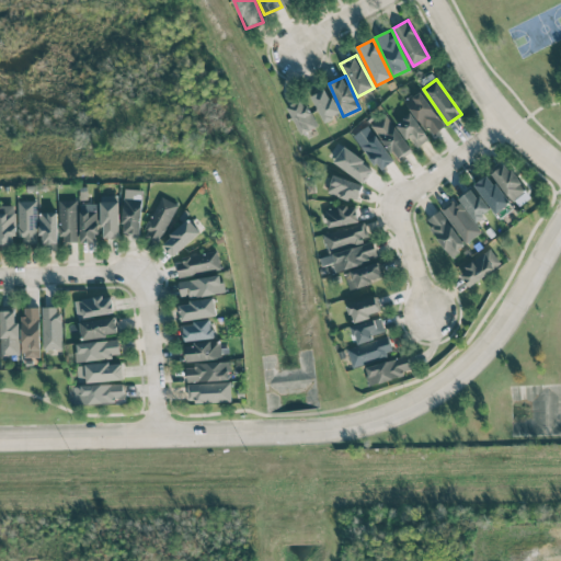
[(323,122),(340,114),(328,88),(311,95),(323,122)]
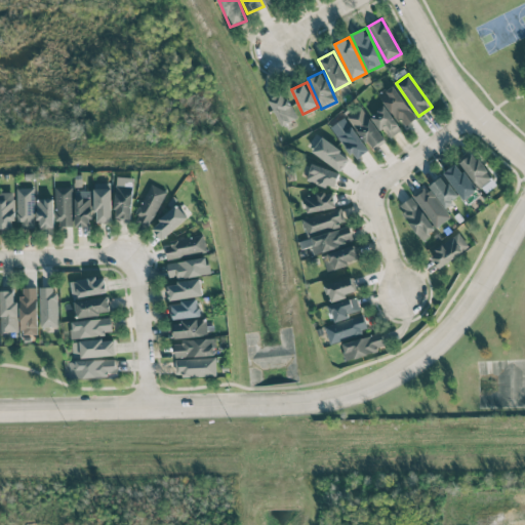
[(403,128),(416,118),(392,84),(378,94),(403,128)]
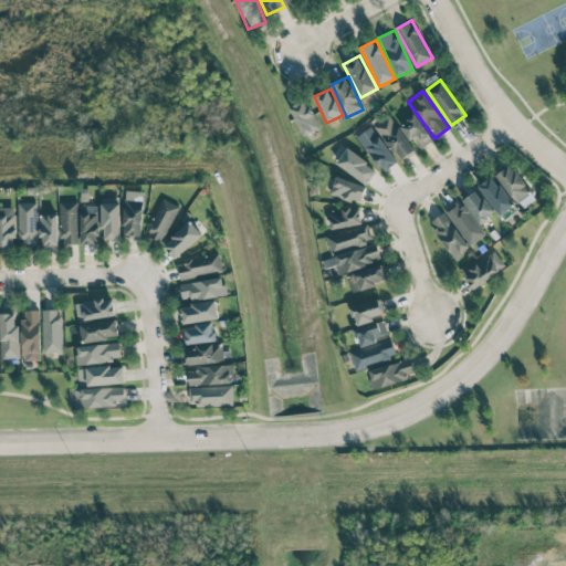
[(302,135),(318,129),(308,101),(291,106),(302,135)]
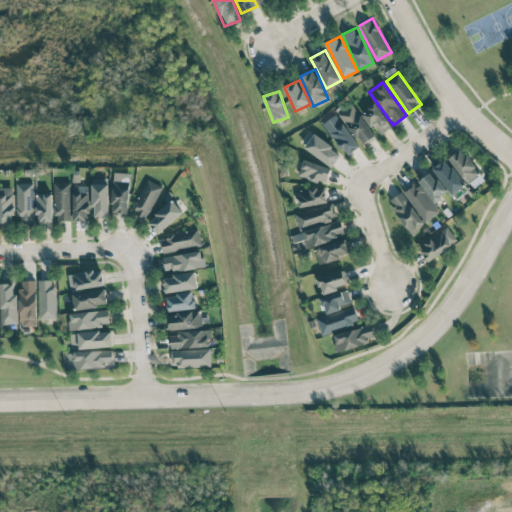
[(340,113),(361,146),(375,138),(354,104),(340,113)]
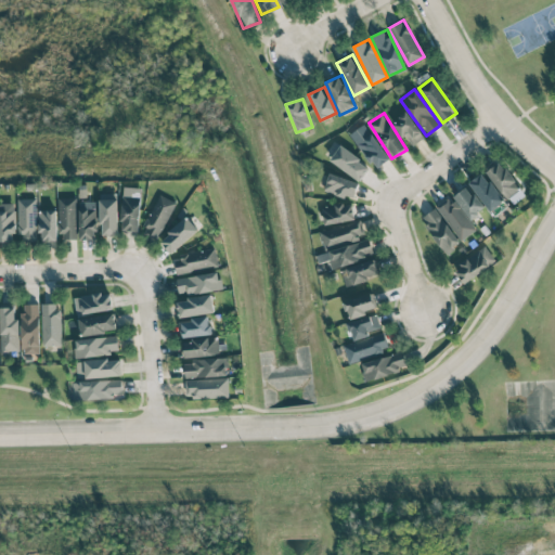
[(424,138),(408,113),(391,124),(401,139),(405,136),(412,145),(424,138)]
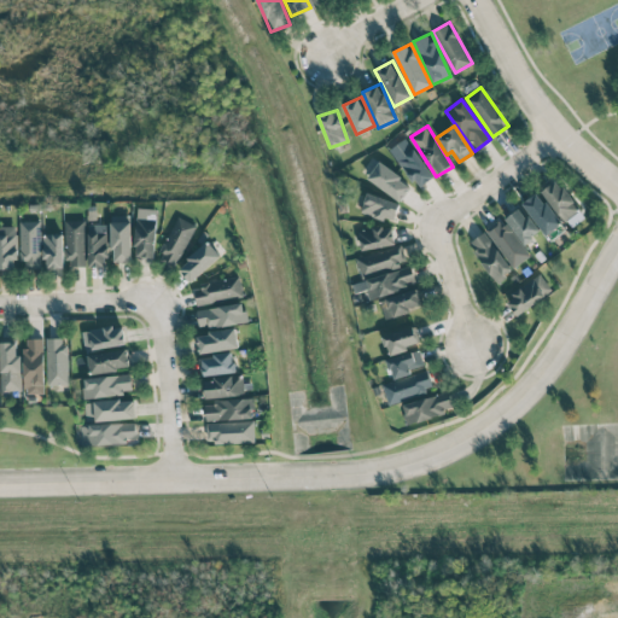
[(419,188),(433,176),(404,139),(389,151),(419,188)]
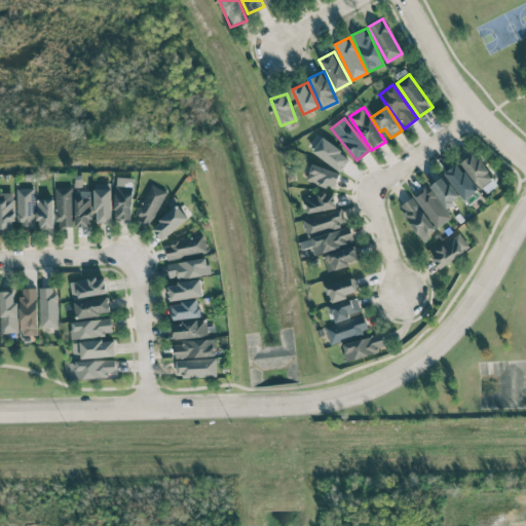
[(312,152),(341,172),(350,157),(323,138),(312,152)]
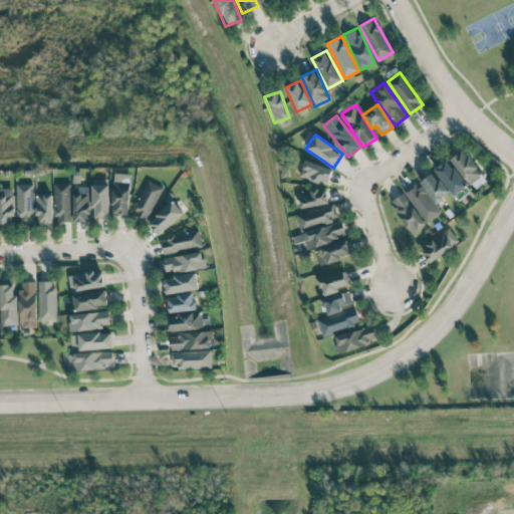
[(487,180),(463,149),(450,159),(474,190),(487,180)]
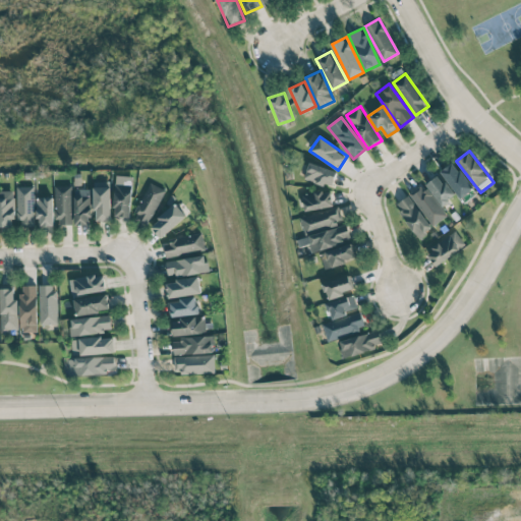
[(440,172),(460,198),(473,189),(454,162),(440,172)]
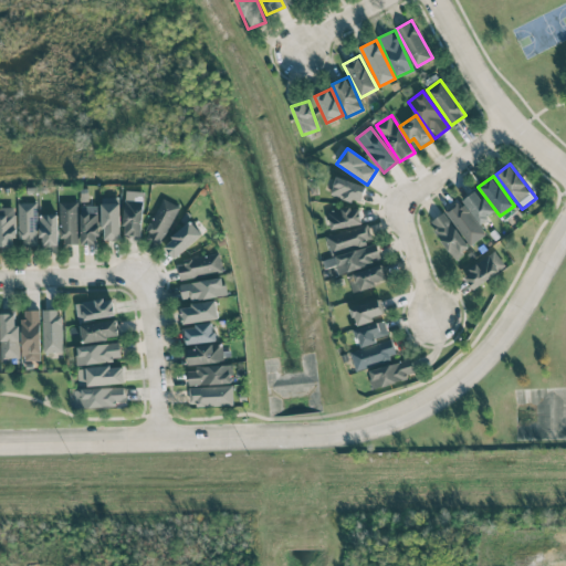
[(331,195),(360,203),(366,186),(336,177),(331,195)]
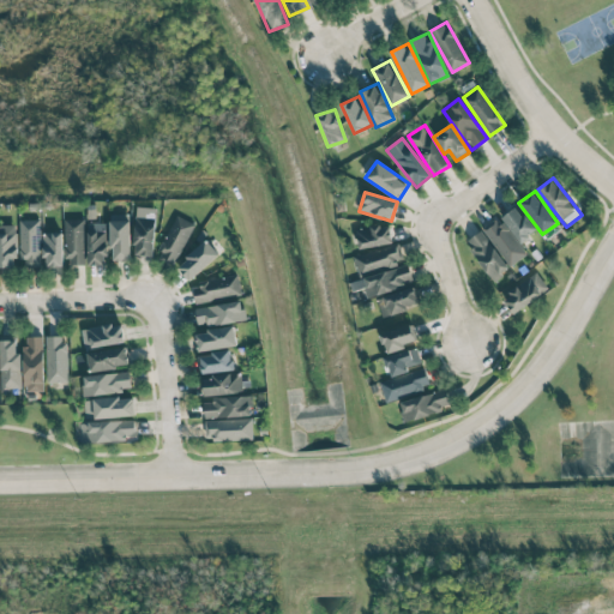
[(535,233),(518,204),(501,215),(518,242),(535,233)]
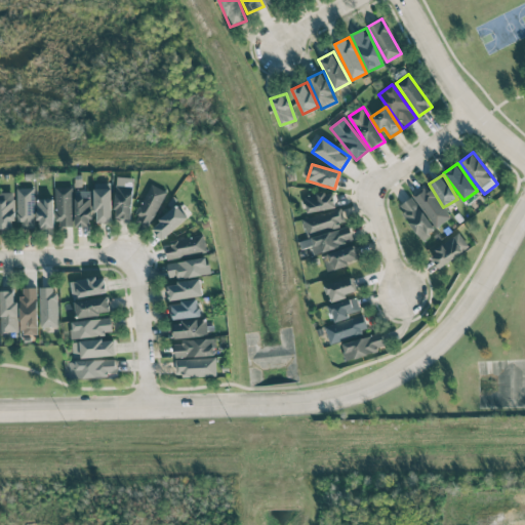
[(115,218),(131,218),(132,177),(116,177),(115,218)]
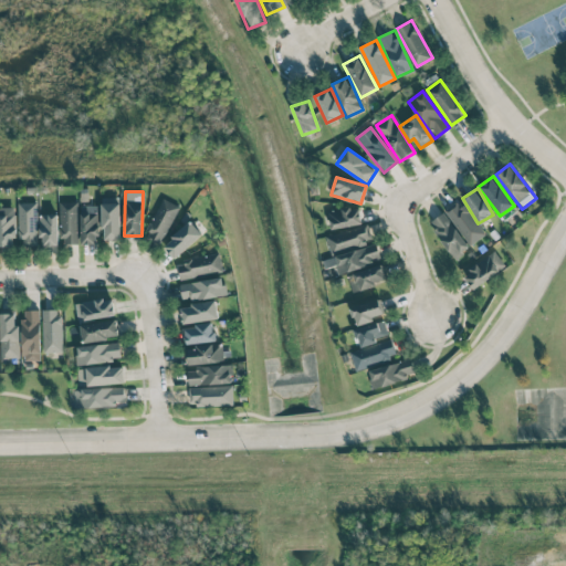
[(145,237),(161,244),(179,206),(161,198),(145,237)]
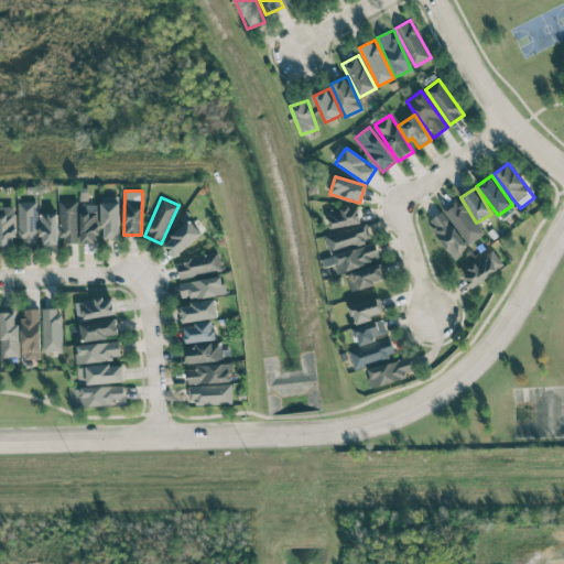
[(427,220),(452,257),(484,236),(459,199),(427,220)]
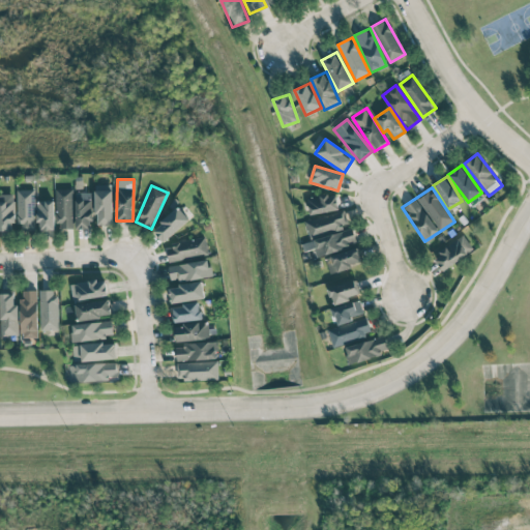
[(74,189),(58,188),(57,229),(74,229),(74,189)]
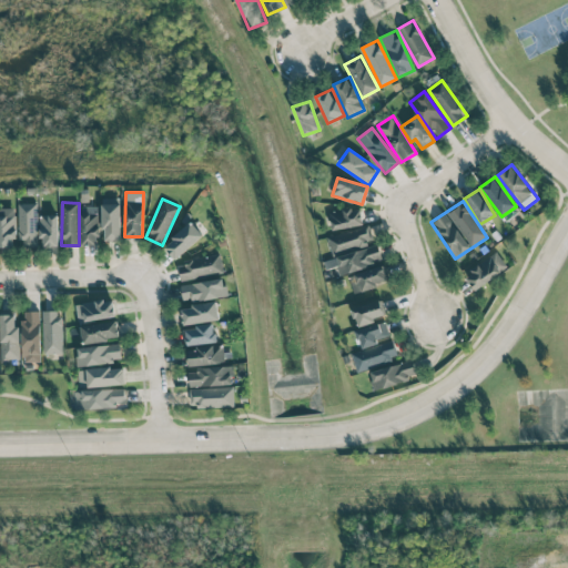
[(38,203),(20,203),(19,246),(37,247),(38,203)]
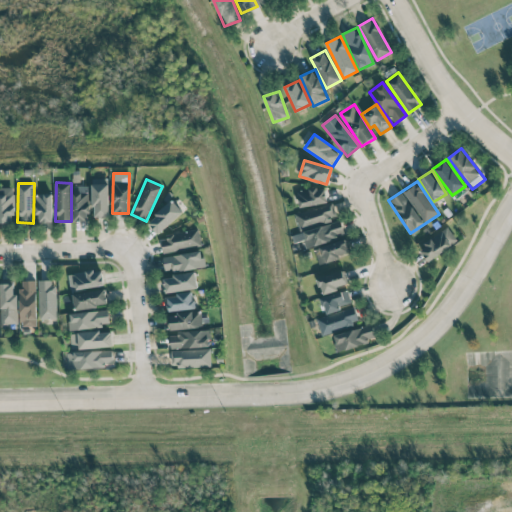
[(92,184),(93,218),(109,218),(108,184),(92,184)]
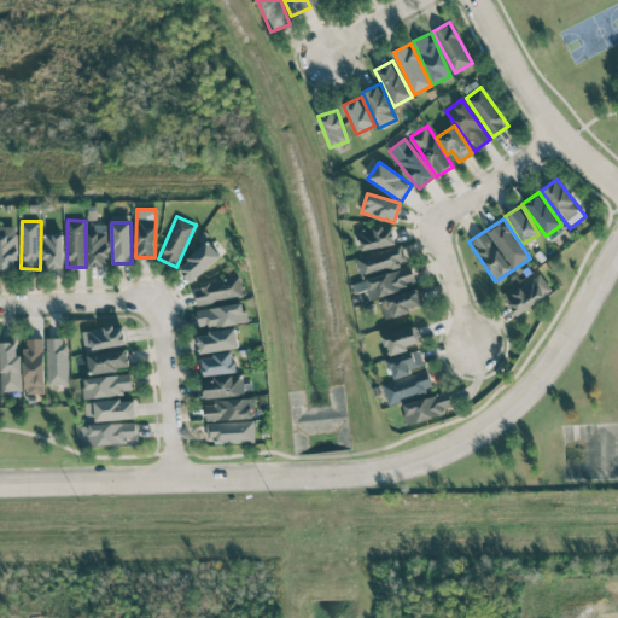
[(88,267),(108,268),(109,225),(89,225),(88,267)]
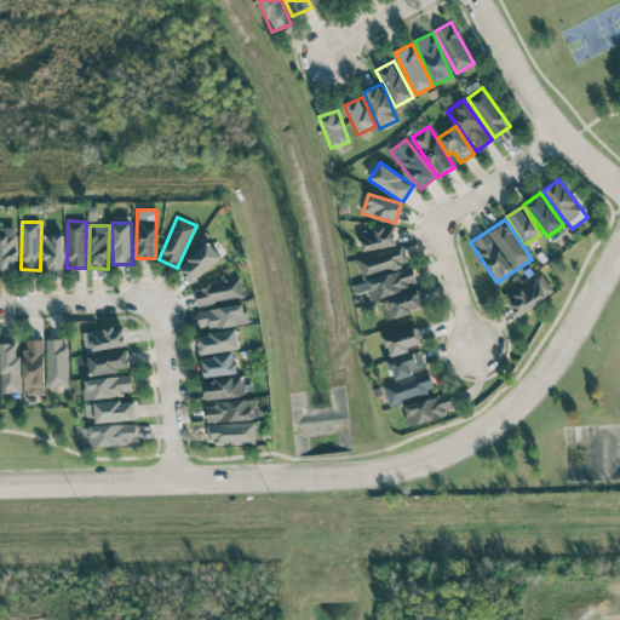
[(363,252),(399,245),(394,225),(359,233),(363,252)]
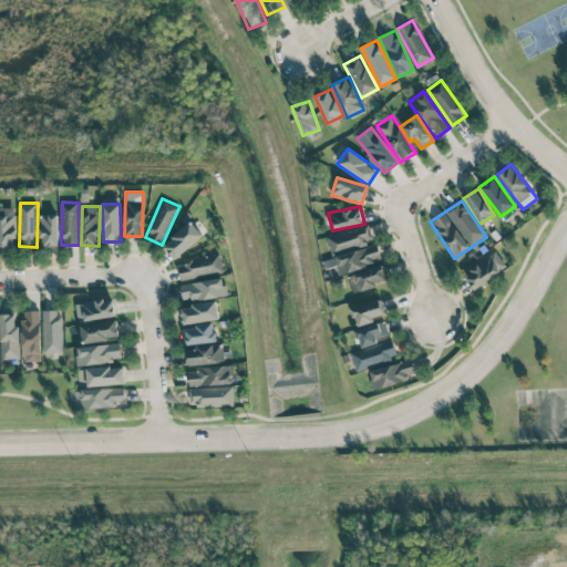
[(0,247),(16,247),(16,208),(0,207),(0,247)]
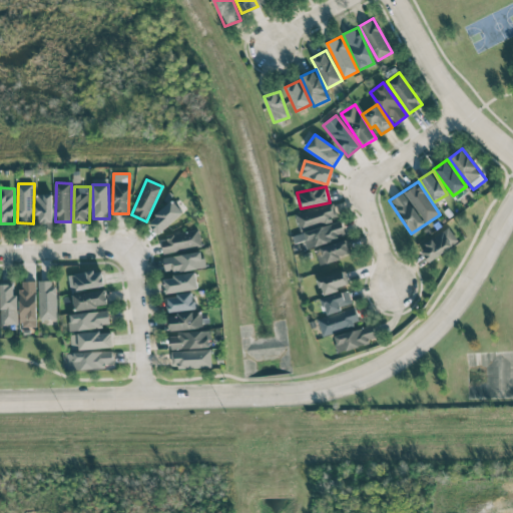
[(36,194),(37,222),(53,222),(52,194),(36,194)]
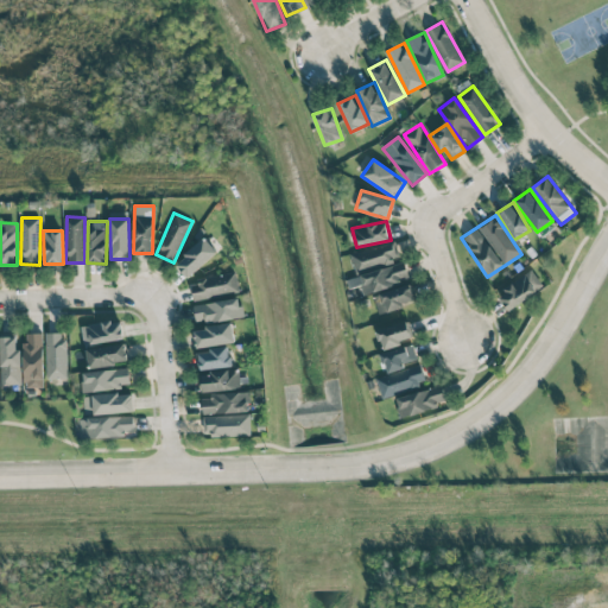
[(217,252),(204,238),(175,265),(188,279),(217,252)]
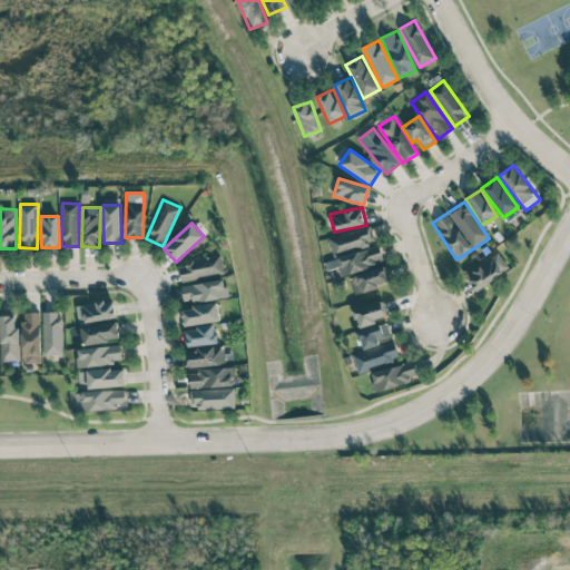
[(328,238),(333,255),(375,243),(371,226),(328,238)]
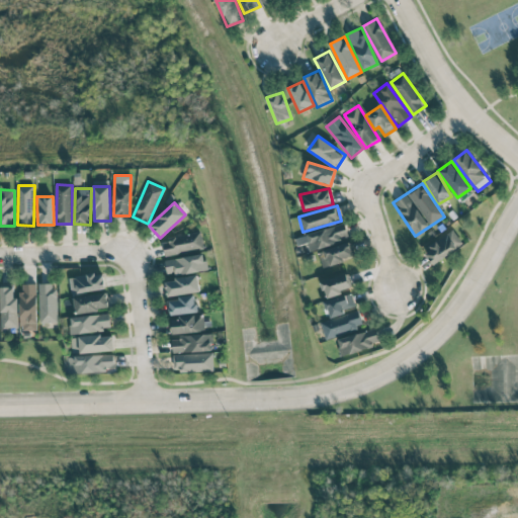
[(310,251),(349,239),(344,223),(295,238),(298,246),(308,243),(310,251)]
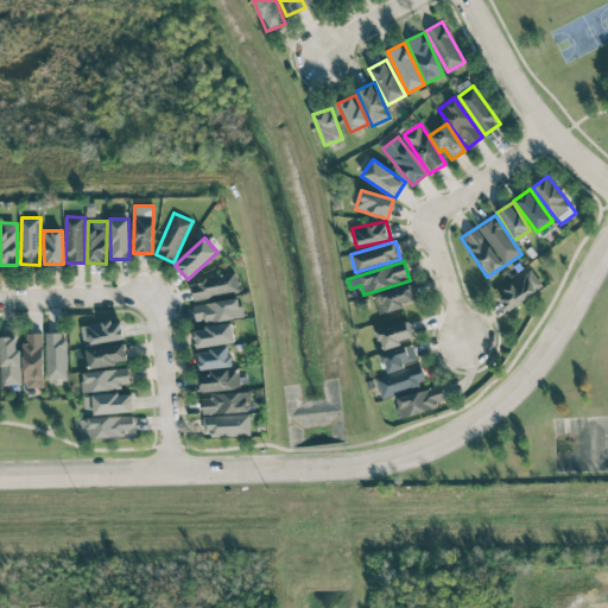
[(498,296),(510,311),(543,285),(531,270),(498,296)]
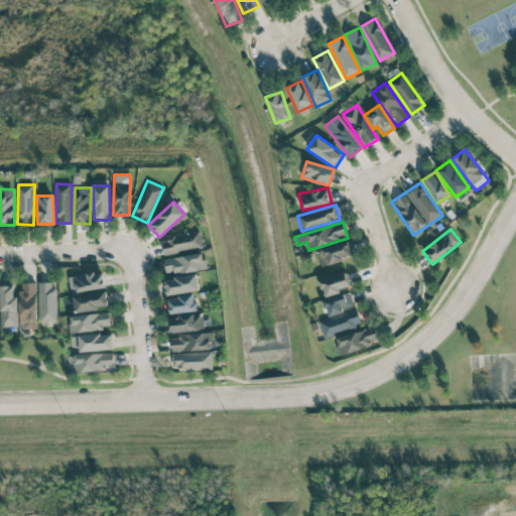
[(164,255),(204,248),(201,232),(161,238),(164,255)]
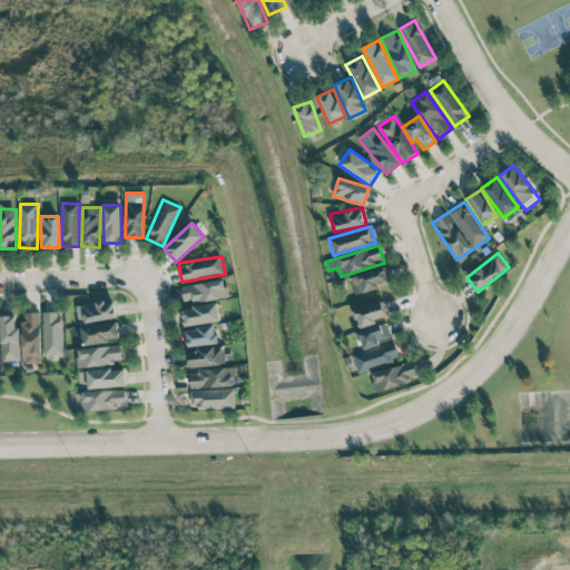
[(390,283),(384,266),(350,277),(355,294),(390,283)]
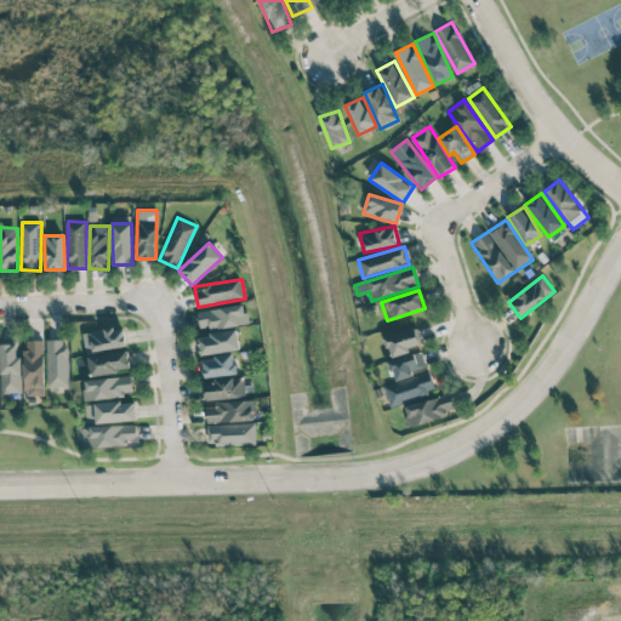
[(198,312),(200,330),(249,323),(245,305),(198,312)]
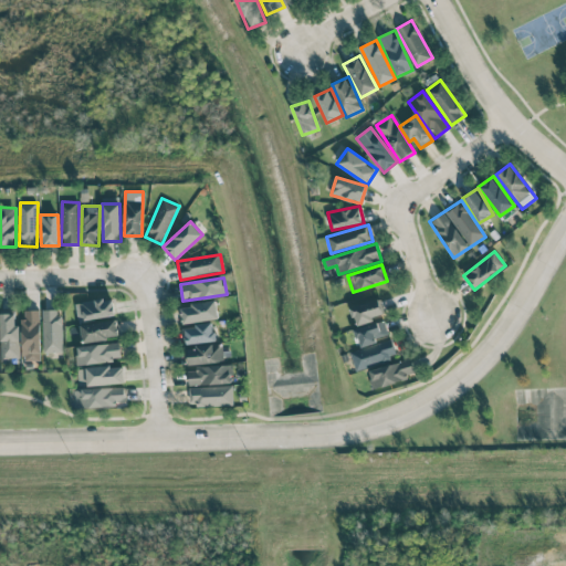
[(113,299),(75,302),(76,320),(115,316),(113,299)]
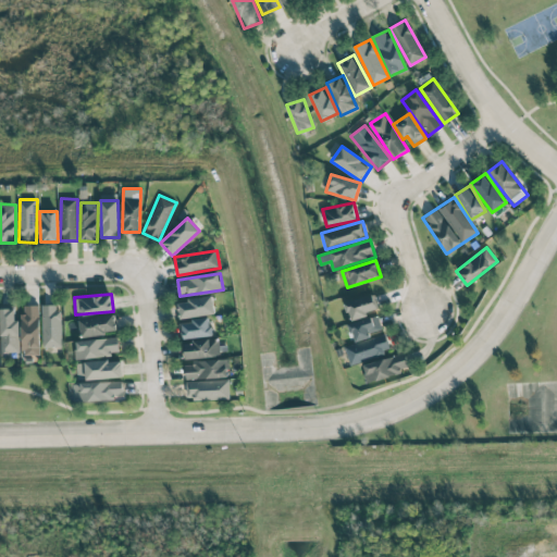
[(346,302),(350,319),(378,311),(373,295),(346,302)]
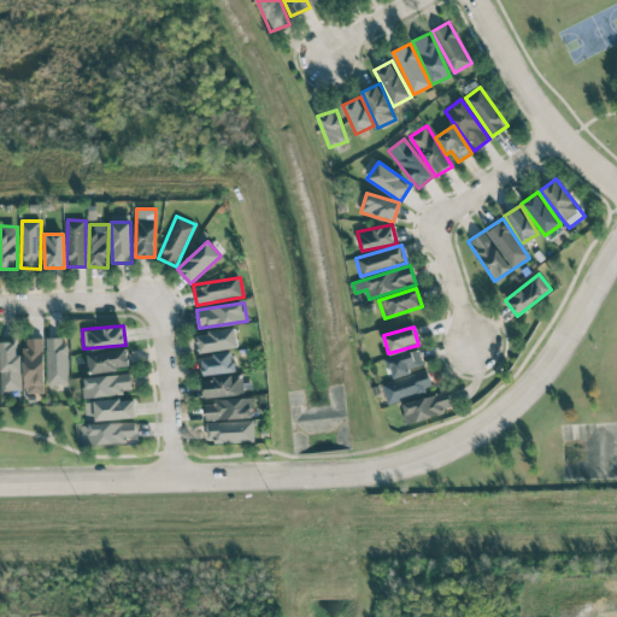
[(195,334),(199,353),(239,347),(235,328),(195,334)]
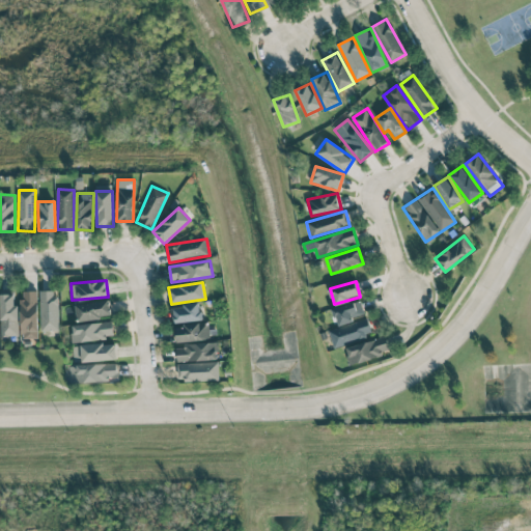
[(38,339),(37,290),(24,291),(24,300),(20,300),(21,339),(38,339)]
